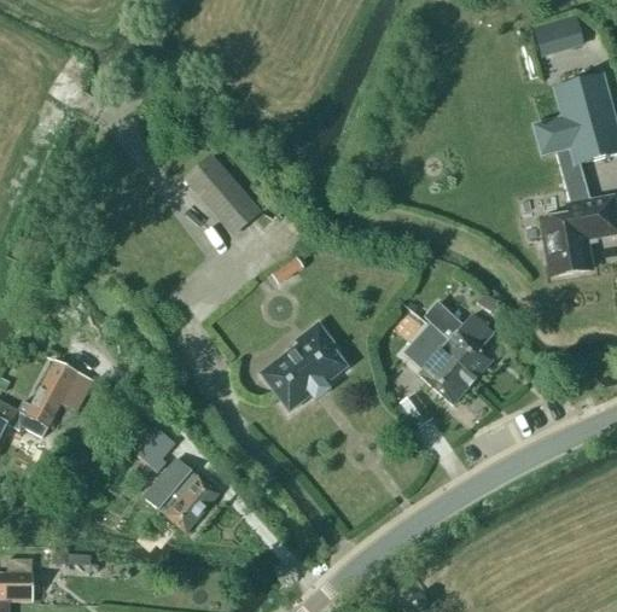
[(541,54),(556,51),(548,21),(533,24),(541,54)]
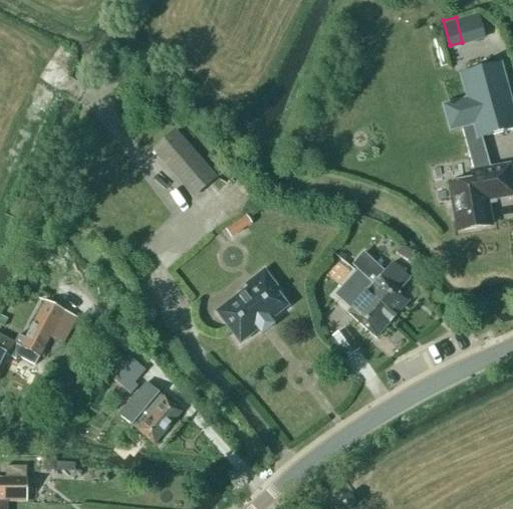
[(512,99),(502,60),(469,69),(469,70),(486,133),(512,124),(512,99)]
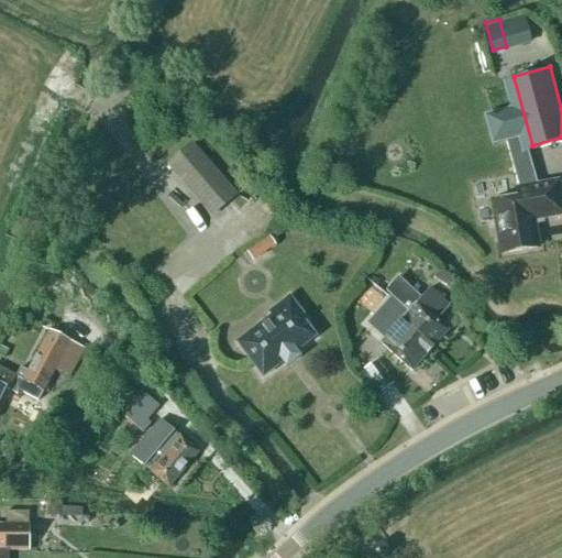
[(193,139),(167,161),(212,214),(238,192),(193,139)]
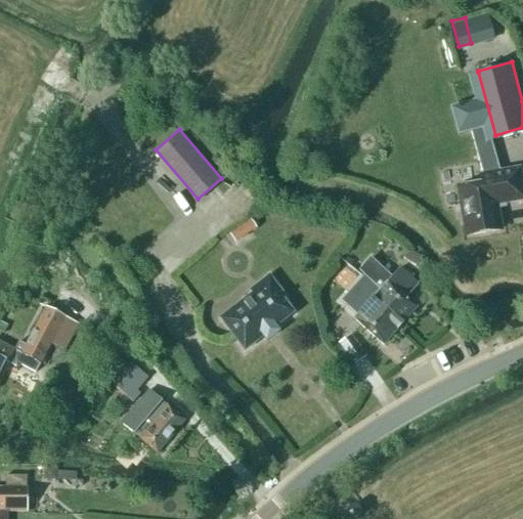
[(469,232),(500,226),(496,202),(522,197),(522,173),(521,164),(480,171),(482,180),(458,184),(463,214),(465,214),(469,232)]
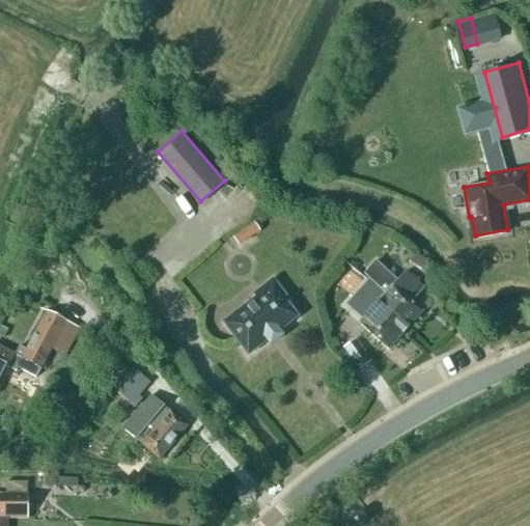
[(233,233),(239,242),(260,227),(255,219),(233,233)]
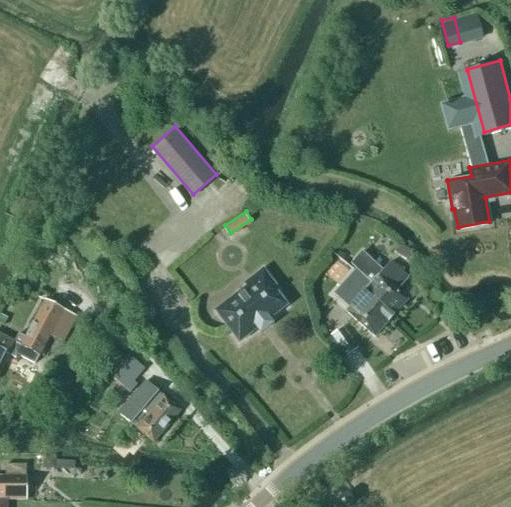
[(406,258),(412,249),(400,241),(394,250),(406,258)]
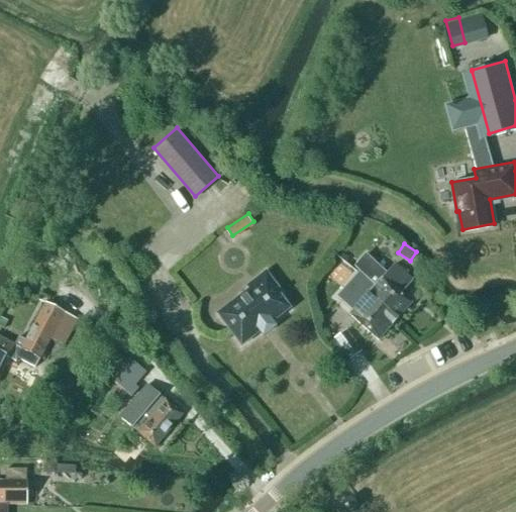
[(379,299),(397,316),(411,301),(401,292),(413,277),(395,261),(387,270),(367,250),(354,265),(357,267),(356,268),(384,293),(379,299)]
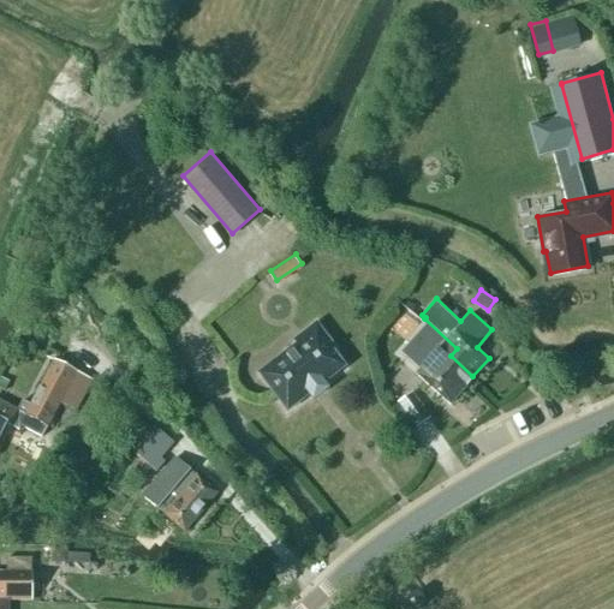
[(451,401),(472,376),(451,356),(457,348),(424,318),(406,341),(428,359),(417,371),(451,401)]
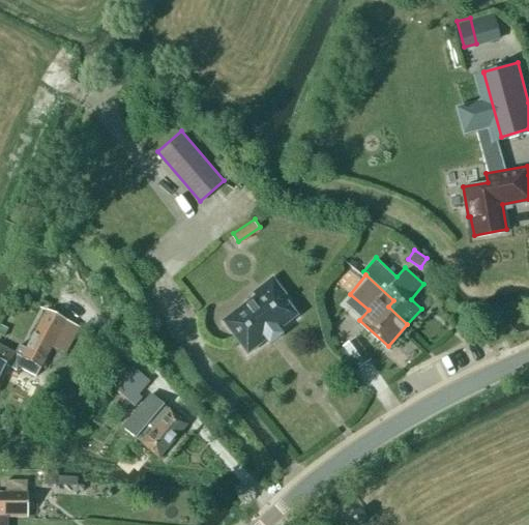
[(256,294),(223,319),(247,352),(298,314),(285,296),(287,295),(271,275),(253,290),(256,294)]
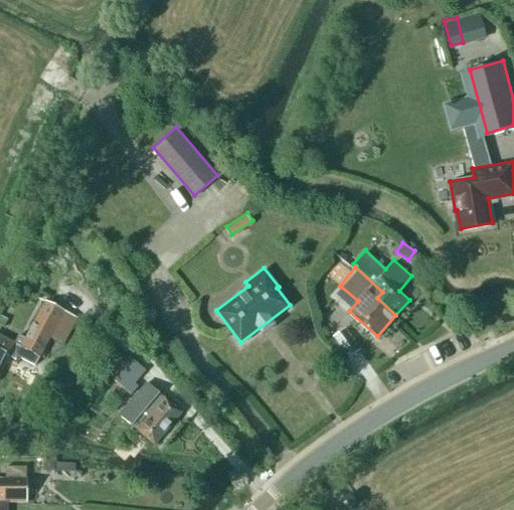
[(22,345),(0,333),(0,372),(24,384),(50,334),(64,341),(77,316),(46,300),(22,345)]
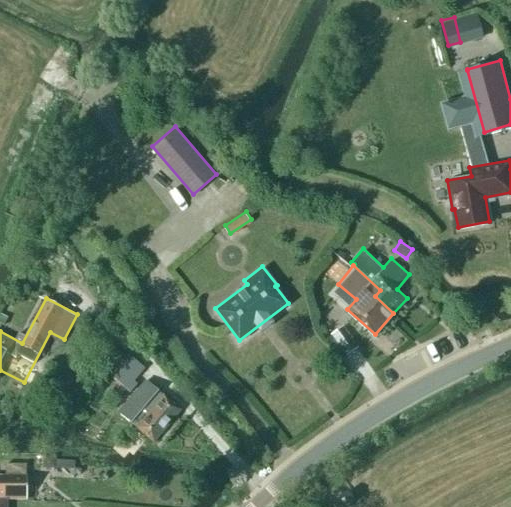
[(0,308),(0,322),(4,324),(13,304),(5,299),(0,308)]
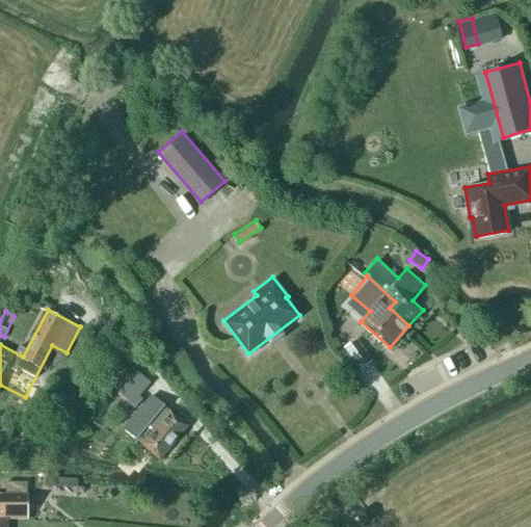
[(372,358),(365,347),(353,354),(361,366),(372,358)]
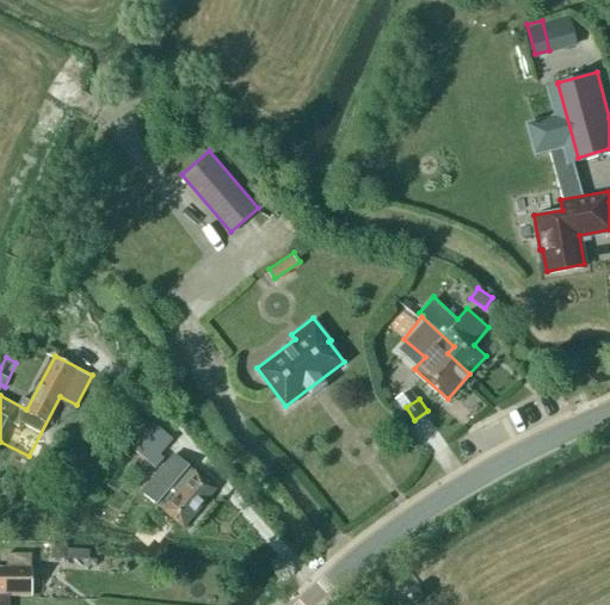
[(140,434),(151,421),(141,414),(127,431),(122,436),(131,444),(140,434)]
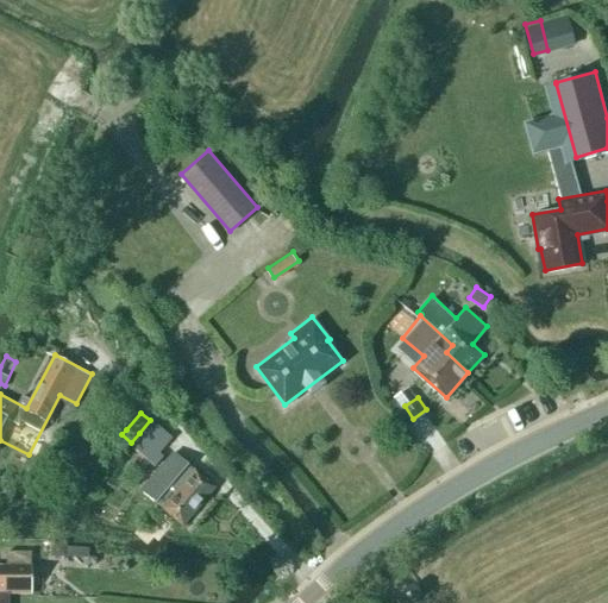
[(132,444),(156,464),(164,453),(142,434),(132,444)]
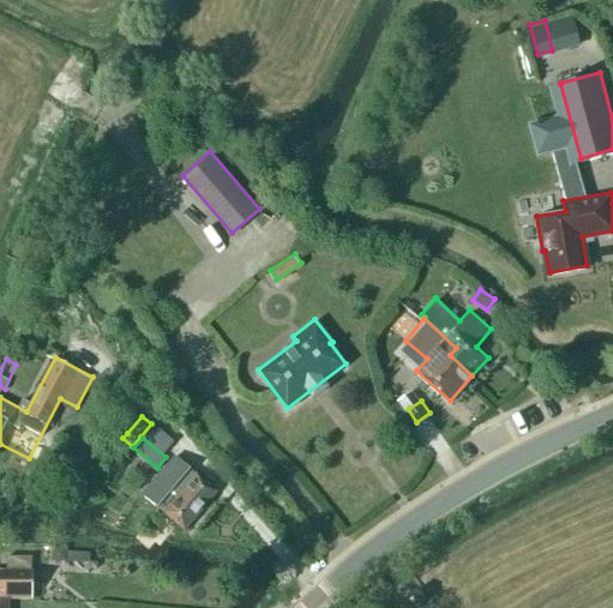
[(157,504),(185,527),(217,488),(190,465),(188,465),(182,461),(184,459),(175,453),(143,492),(151,499),(151,498),(157,503),(157,504)]
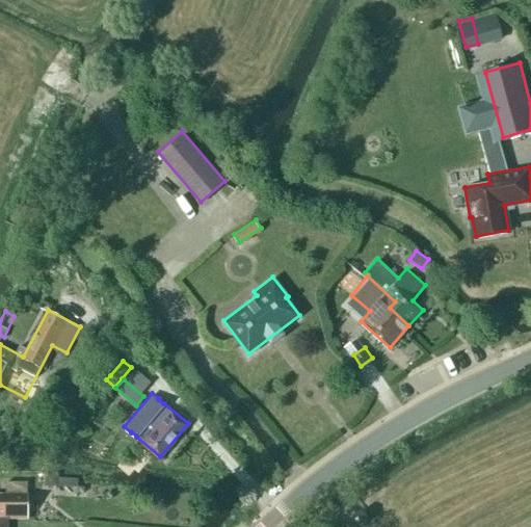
[(46,483),(58,483),(58,476),(59,471),(47,470),(46,483)]
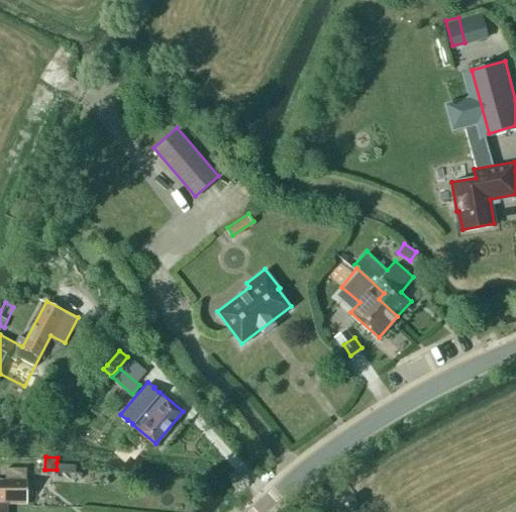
[(27,465),(6,465),(6,478),(0,477),(0,501),(7,501),(27,501),(27,478),(27,465)]
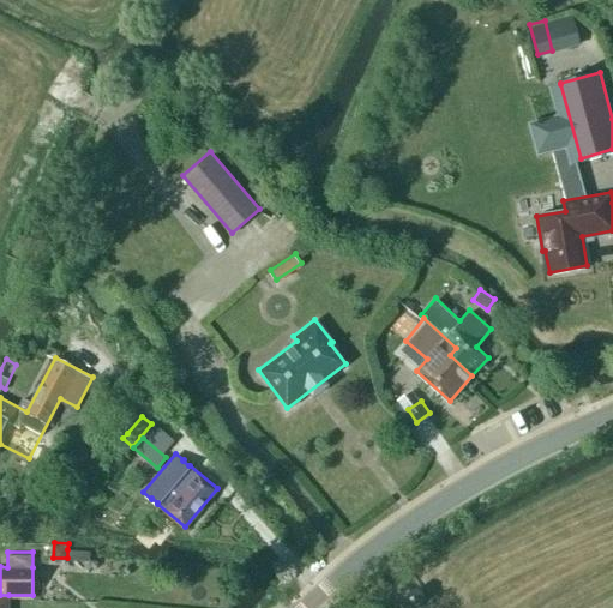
[(400,601),(404,607),(412,607),(425,597),(418,588),(400,601)]
